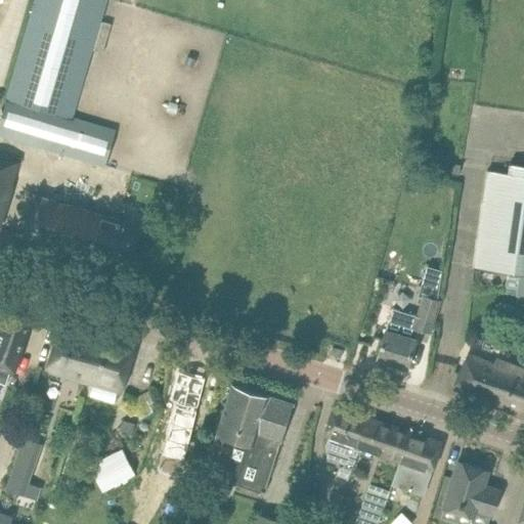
[(35,0),(0,120),(0,134),(60,153),(72,117),(105,0),(35,0)]
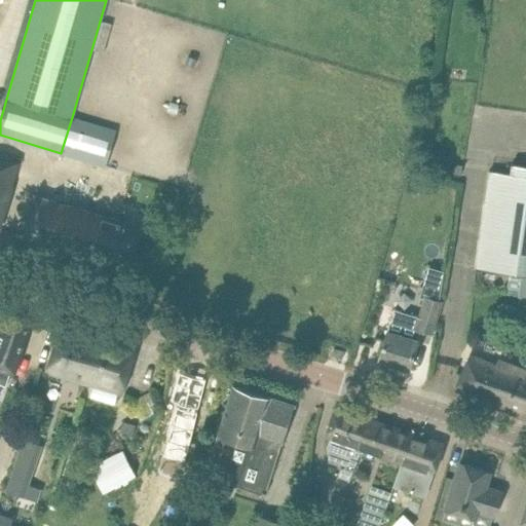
[(72,117),(61,153),(106,165),(116,130),(72,117)]
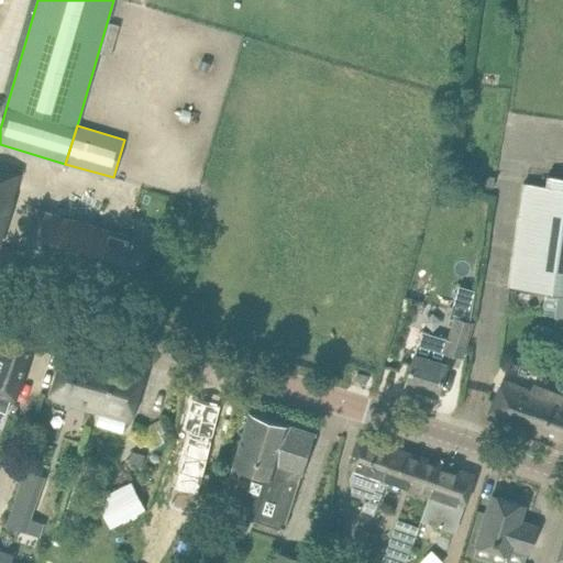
[(11,172),(12,167),(0,163),(0,239),(20,175),(11,172)]
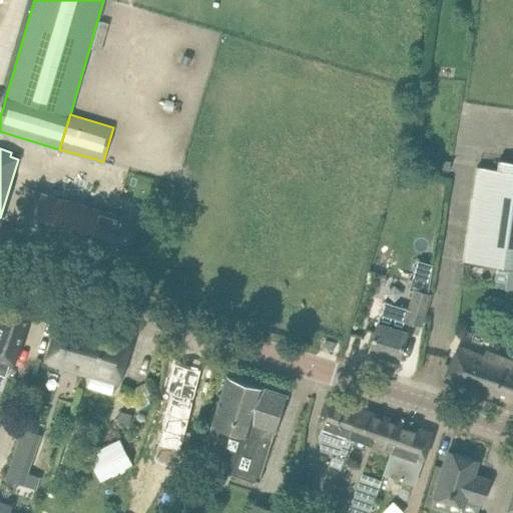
[(466,241),(464,262),(508,268),(512,268),(512,170),(512,171),(512,169),(512,161),(498,160),(497,168),(477,166),(466,241)]
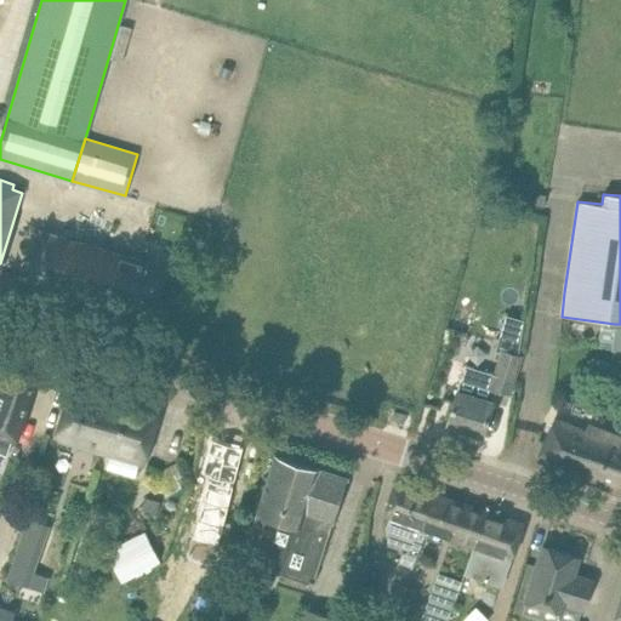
[(41,231),(34,255),(27,279),(155,317),(170,268),(41,231)]
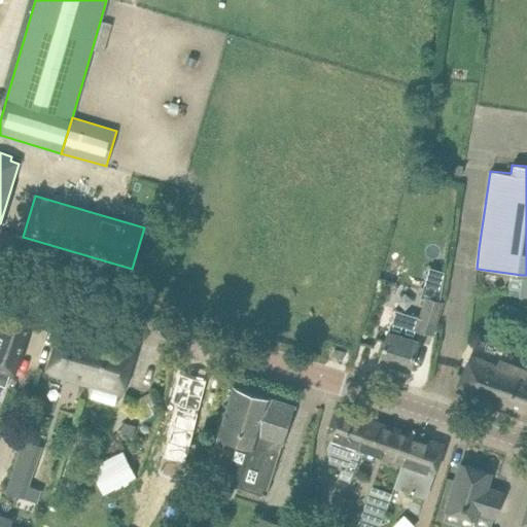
[(420,316),(417,329),(421,330),(432,334),(442,302),(438,301),(441,286),(426,281),(423,293),(427,294),(426,296),(420,316)]
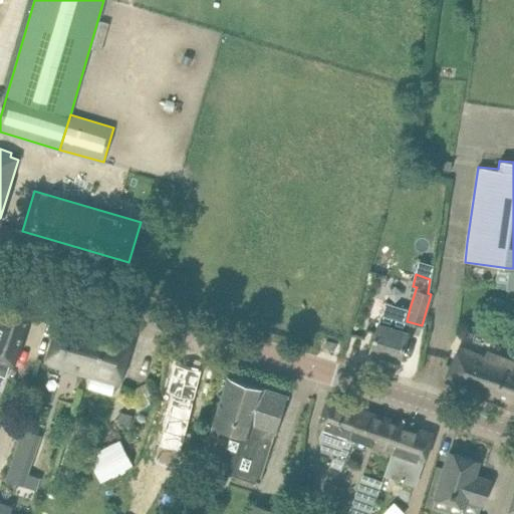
[(0,371),(7,374),(9,364),(13,365),(25,327),(32,308),(3,299),(0,308),(0,371)]
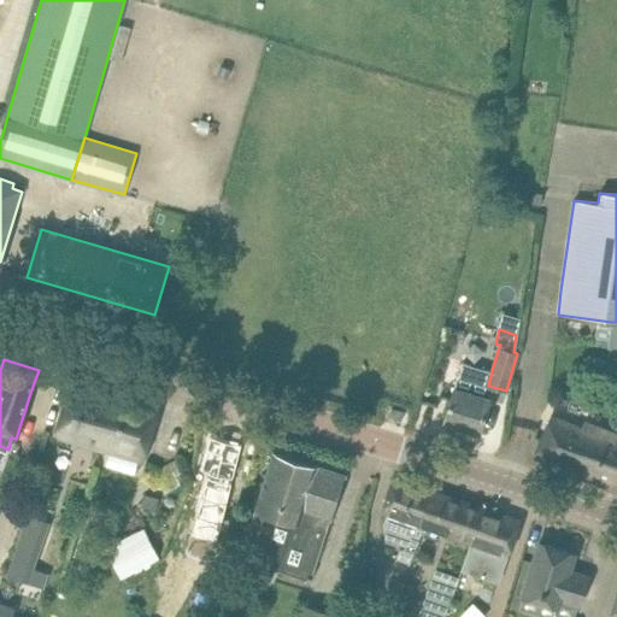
[(451,397),(445,419),(480,430),(489,399),(493,387),(488,386),(492,370),(463,362),(459,371),(454,388),(451,397)]
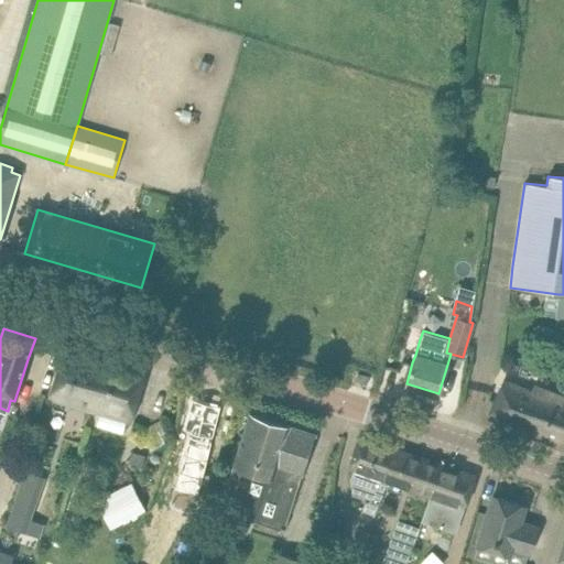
[(145,370),(66,349),(50,398),(130,421),(139,391),(145,370)]
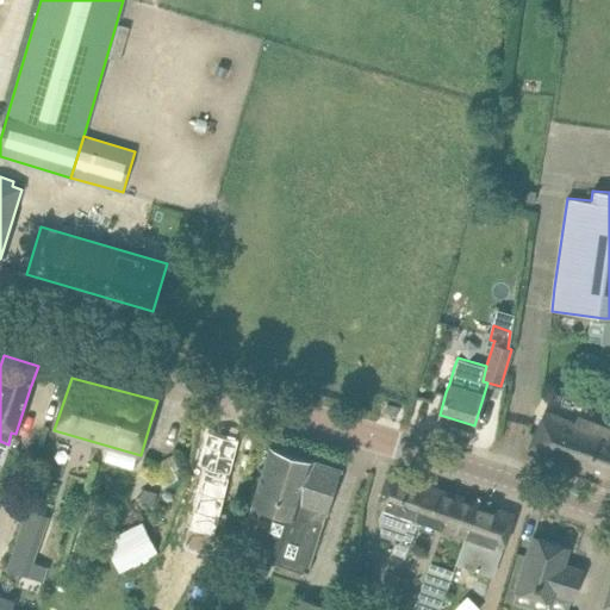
[(609,429),(593,423),(590,428),(567,419),(546,411),(529,450),(609,483),(609,429)]
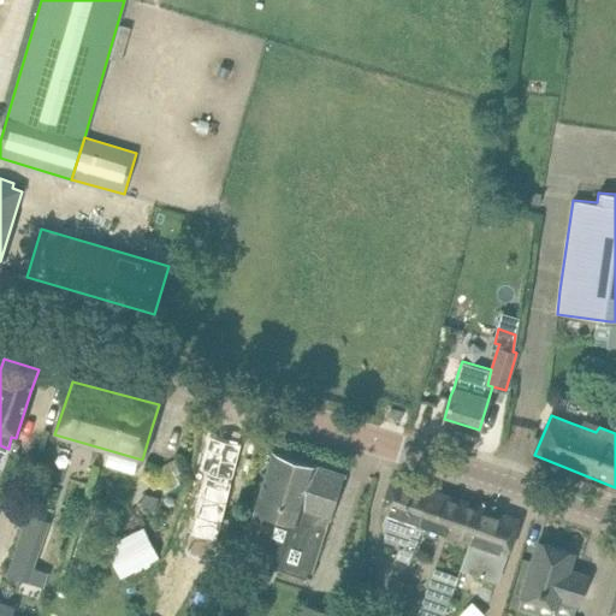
[(205,475),(189,531),(215,539),(231,484),(230,484),(231,479),(232,479),(242,444),(211,434),(201,469),(208,472),(207,477),(205,475)]
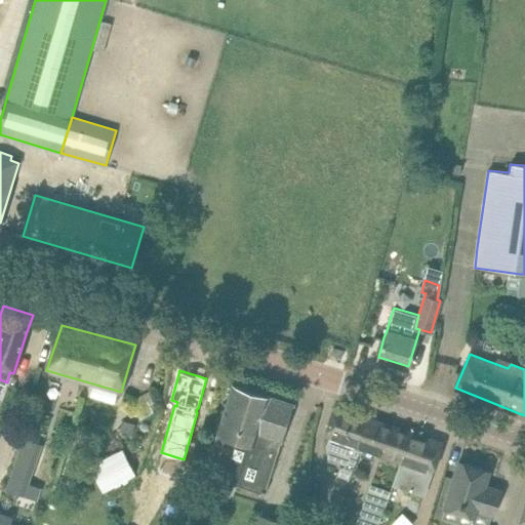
[(212,460),(207,476),(233,484),(235,485),(264,493),(281,441),(287,423),(293,404),(233,385),(226,404),(208,458),(212,460)]
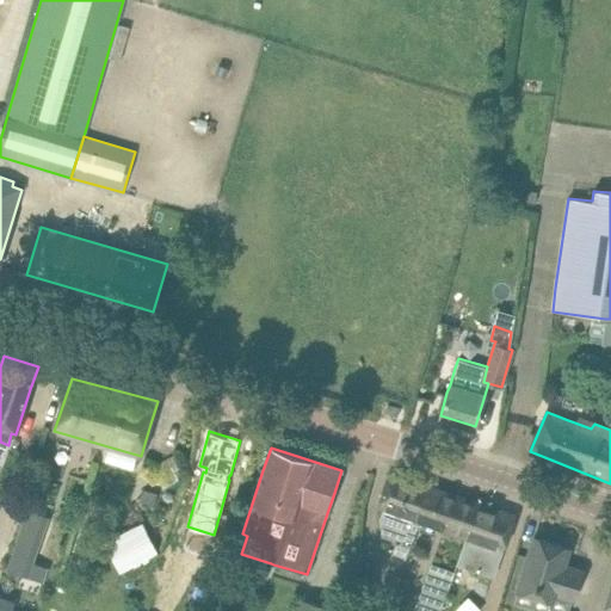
[(176,456),(153,469),(146,473),(152,483),(158,479),(164,488),(186,476),(176,456)]
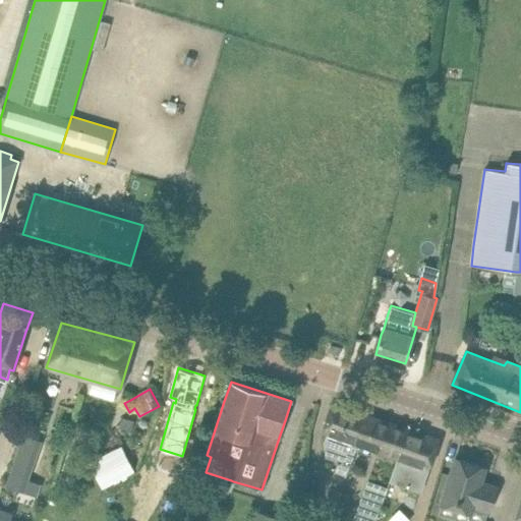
[(325,422),(322,430),(327,432),(324,443),(325,449),(339,455),(333,471),(345,476),(349,467),(358,444),(363,445),(364,440),(357,438),(359,432),(357,432),(363,414),(332,403),(325,422)]
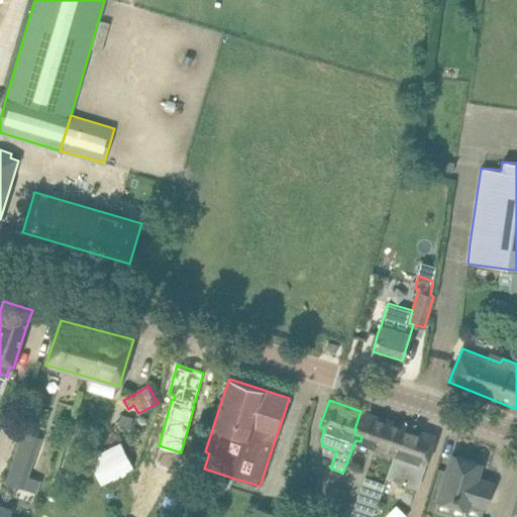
[(360,411),(354,429),(356,429),(354,434),(362,436),(360,441),(394,453),(403,425),(360,411)]
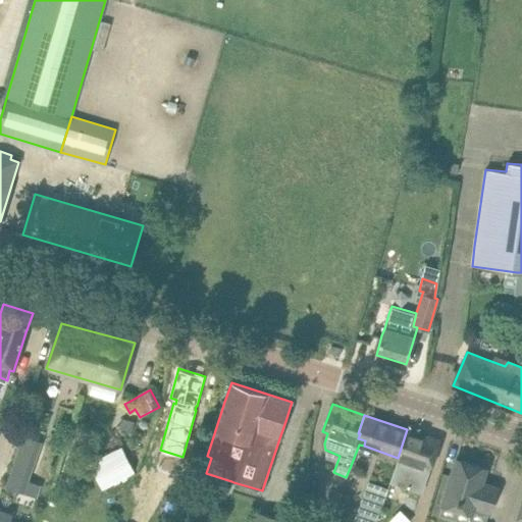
[(122,418),(119,427),(132,431),(135,421),(122,418)]
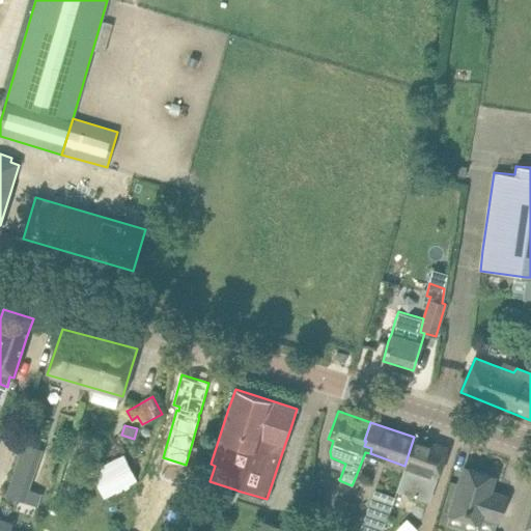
[(404,466),(396,490),(427,501),(437,477),(440,468),(447,448),(414,437),(404,466)]
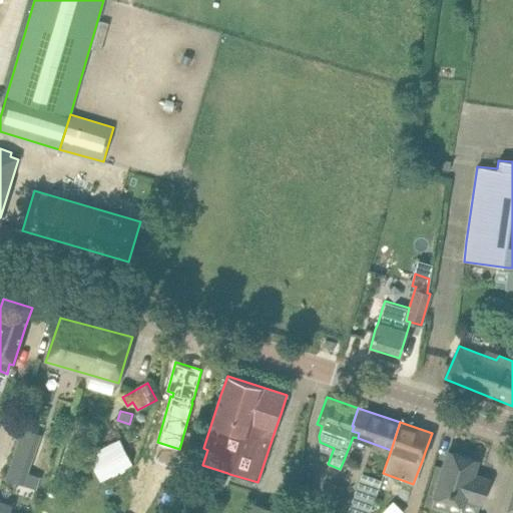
[(24,428),(6,478),(18,482),(22,471),(26,472),(40,434),(24,428)]
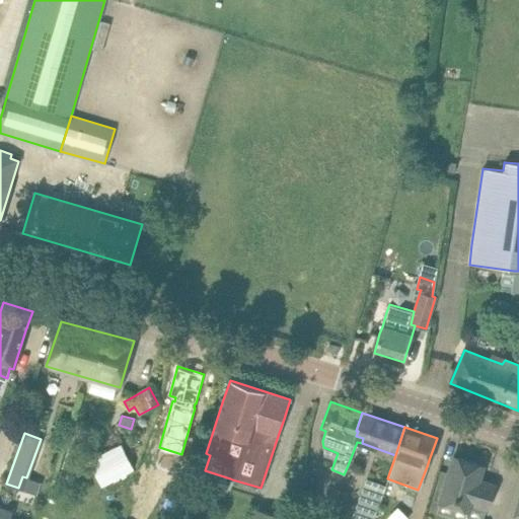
[(121,444),(89,461),(103,489),(135,472),(121,444)]
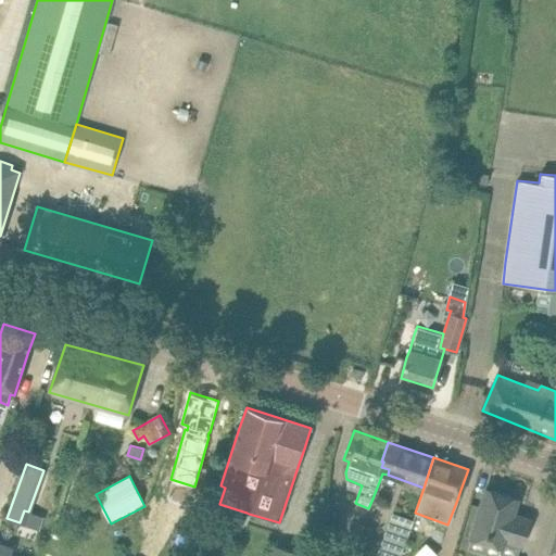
[(485,489),(479,509),(470,538),(488,543),(489,538),(504,542),(505,540),(521,545),(530,519),(513,514),(518,498),(485,489)]
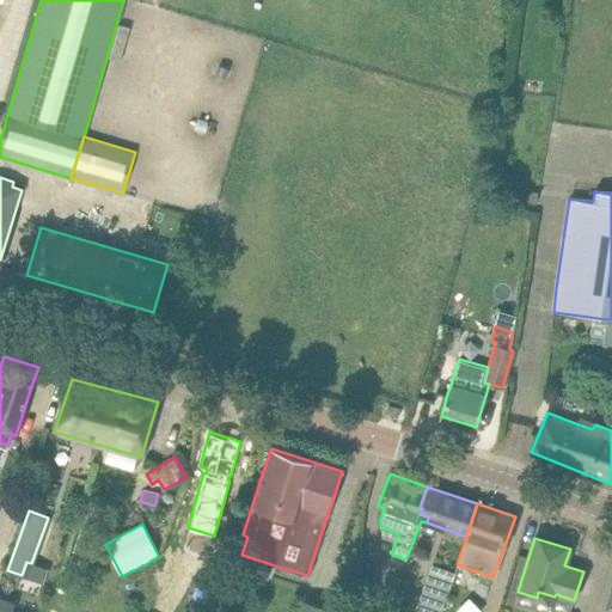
[(441,611),(453,581),(456,573),(434,564),(415,611),(441,611)]
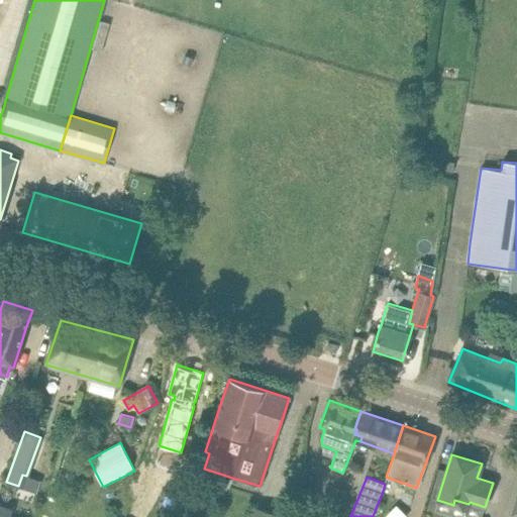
[(158,516),(175,516),(181,496),(165,492),(158,516)]
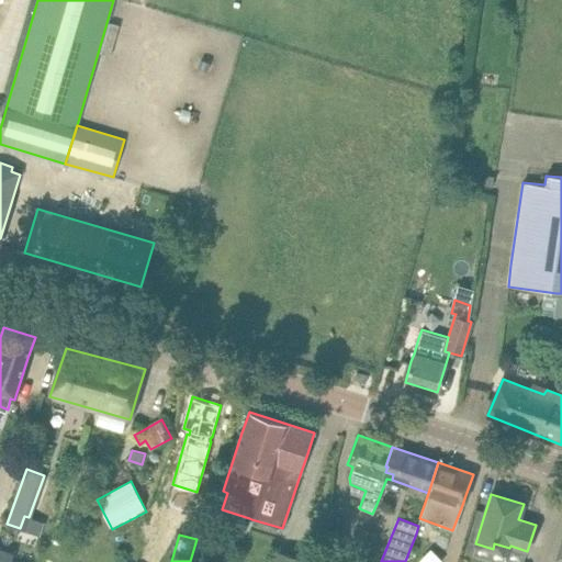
[(271,561),(308,561),(274,552),(271,561)]
